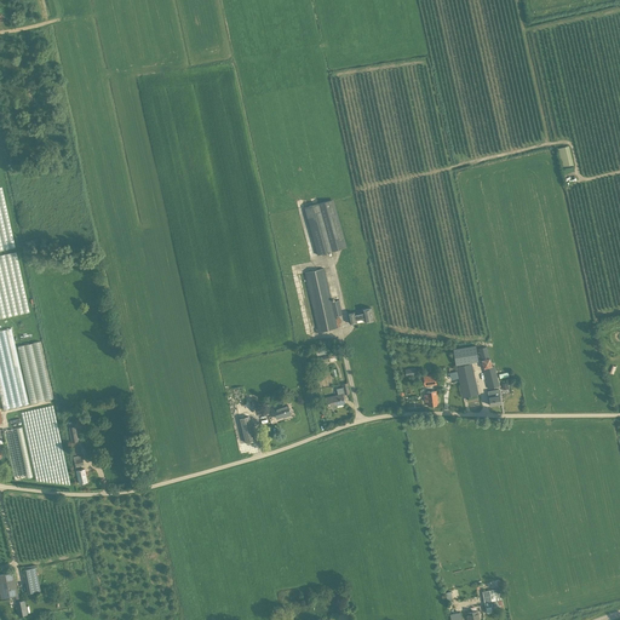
[(575,165),(570,145),(558,149),(563,167),(575,165)]
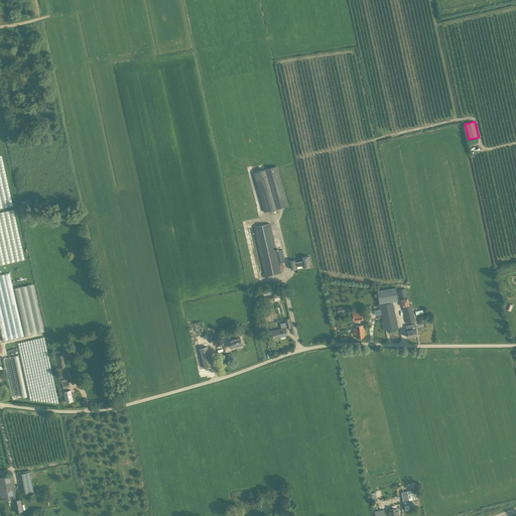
[(0,265),(25,261),(15,210),(0,212),(0,208),(13,207),(3,156),(0,156),(0,265)]
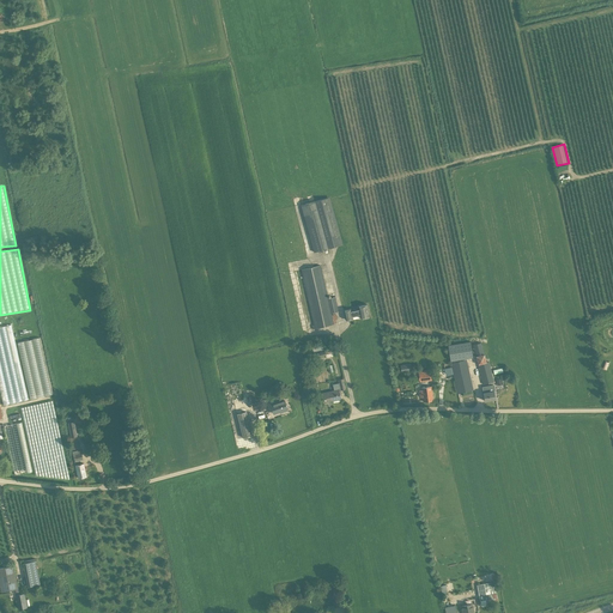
[(343,244),(329,198),(301,205),(314,253),(343,244)]
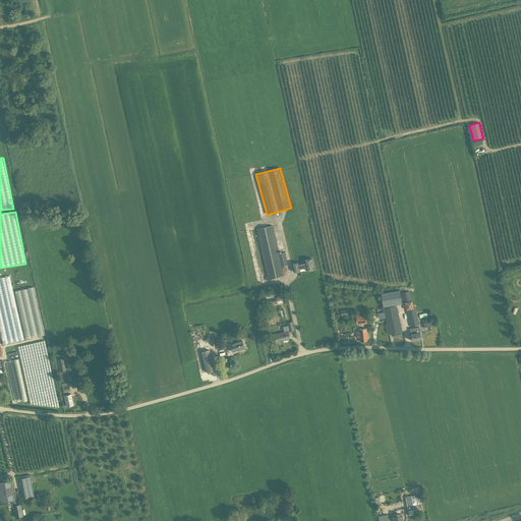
[(279,253),(273,225),(256,229),(267,277),(265,277),(266,280),(284,276),(282,267),(288,265),(285,252),(279,253)]
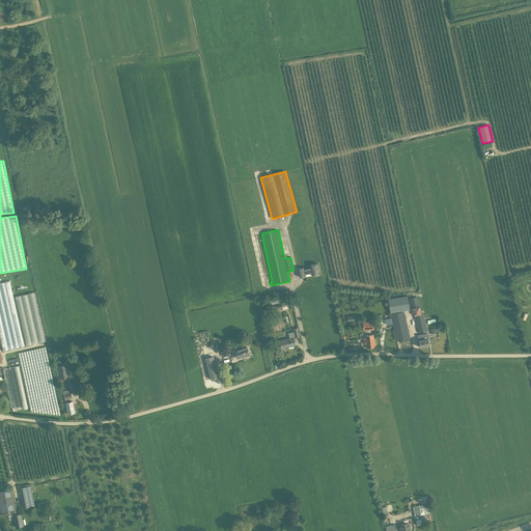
[(306,277),(305,274),(311,273),(312,276),(320,275),(318,263),(310,264),(310,268),(304,269),(304,268),(298,269),(300,278),(306,277)]
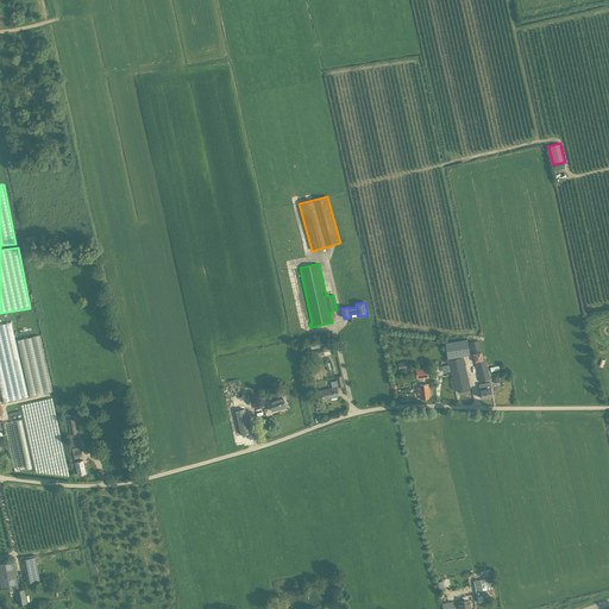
[(0,384),(4,401),(54,393),(43,336),(17,340),(13,322),(0,325),(0,365),(2,365),(6,382),(0,382),(0,384)]
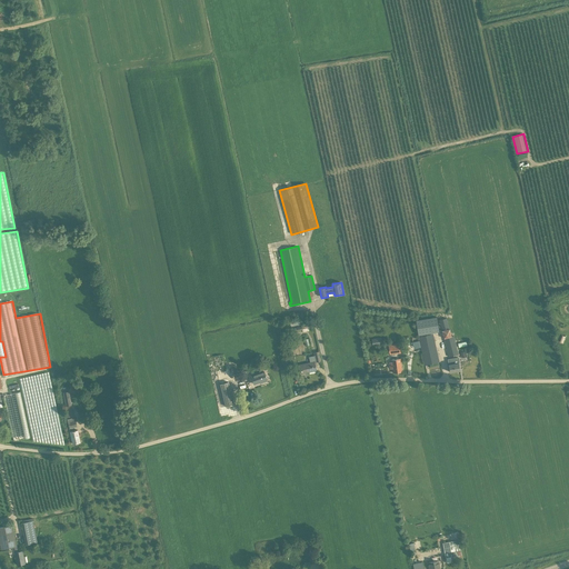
[(437,317),(416,320),(418,335),(439,331),(437,317)]
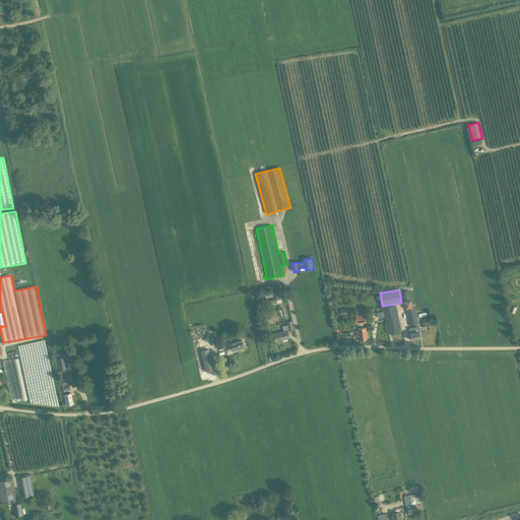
[(408,290),(401,293),(404,302),(403,302),(405,310),(409,326),(419,324),(414,307),(413,307),(411,300),(410,301),(408,290)]
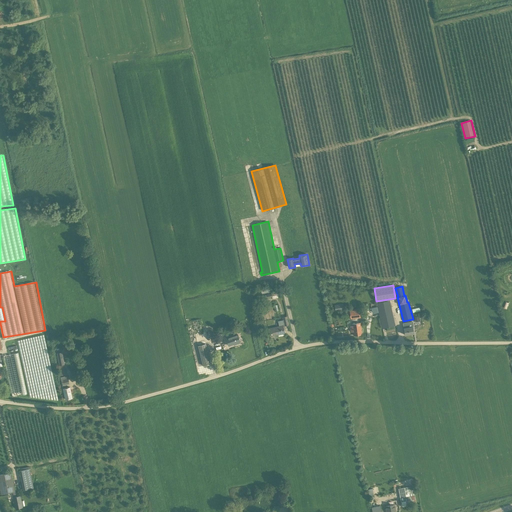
[(396,326),(391,300),(378,302),(383,329),(396,326)]
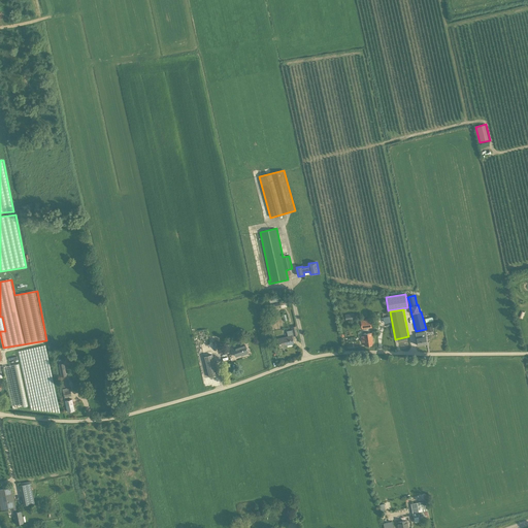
[(360,321),(361,329),(371,327),(370,319),(360,321)]
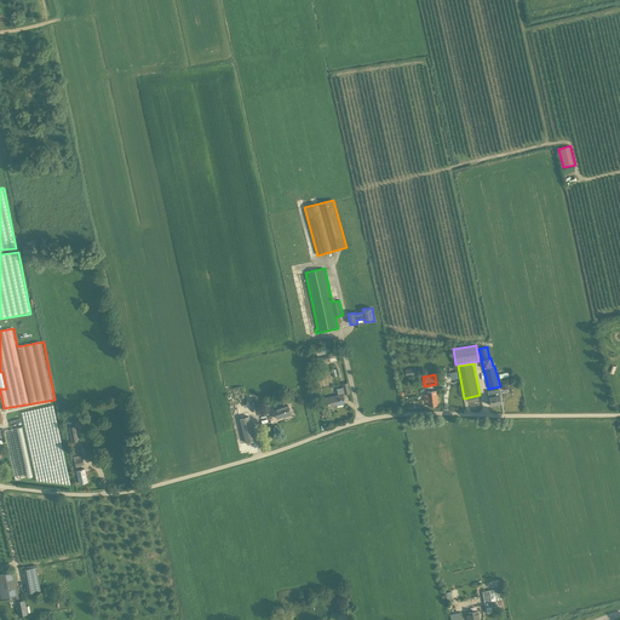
[(350,394),(348,383),(342,384),(343,388),(337,389),(338,395),(326,397),(327,407),(345,403),(343,395),(350,394)]
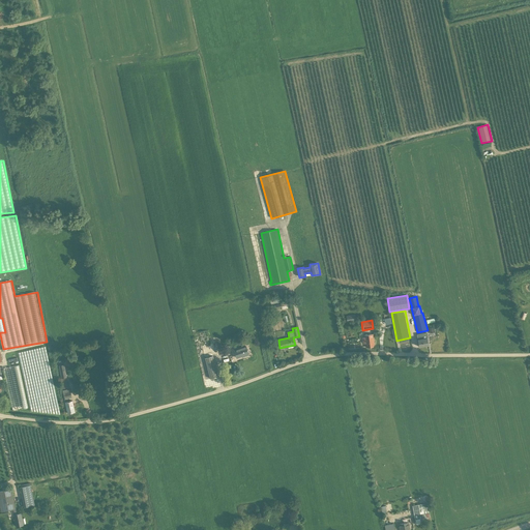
[(364,336),(362,337),(363,344),(365,344),(365,347),(375,346),(373,333),(364,334),(364,336)]
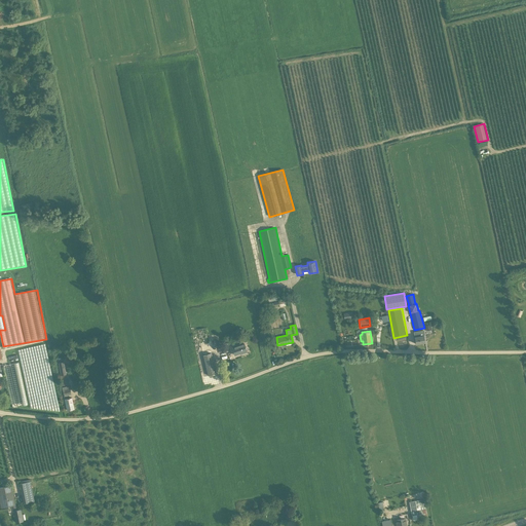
[(422,331),(414,332),(416,344),(425,342),(422,331)]
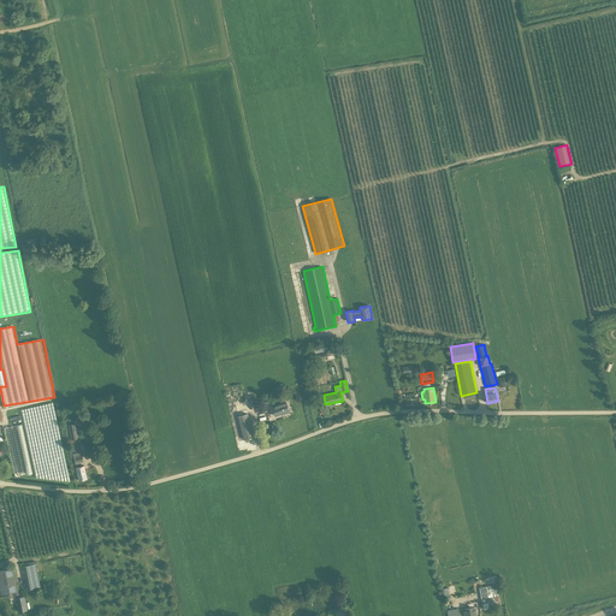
[(286,402),(272,407),(276,416),(284,413),(284,414),(290,413),(286,402)]
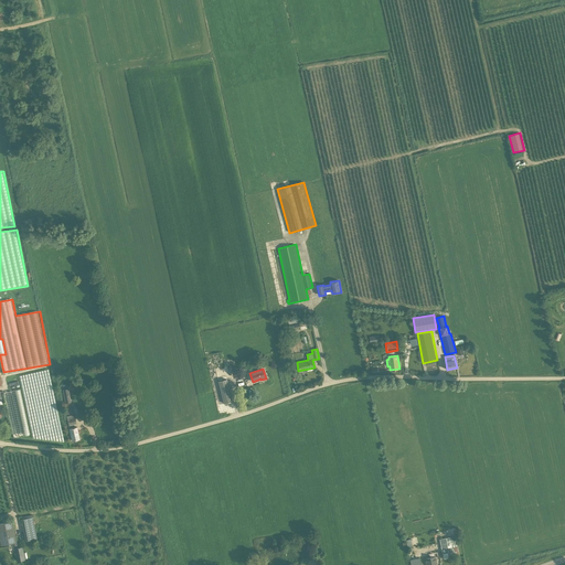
[(233,402),(227,380),(219,382),(224,404),(233,402)]
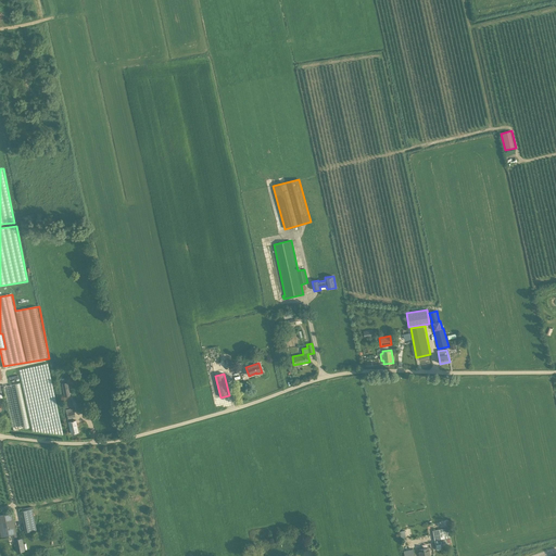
[(22,382),(5,386),(8,399),(11,397),(12,402),(8,402),(13,430),(29,428),(22,382)]
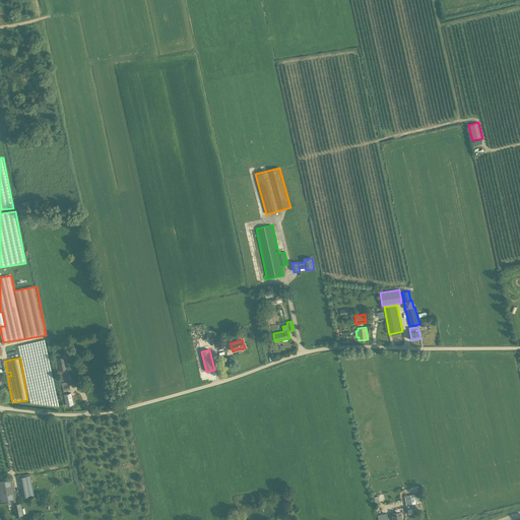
[(60,371),(59,371),(61,382),(67,381),(65,370),(66,370),(63,358),(58,359),(60,371)]
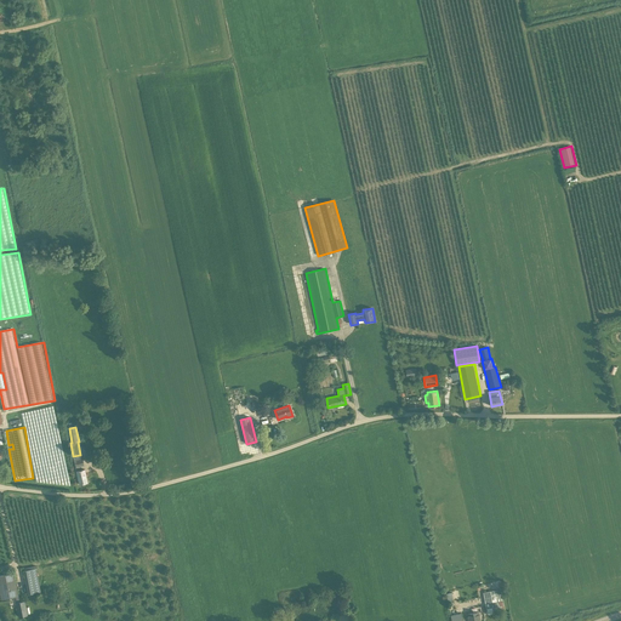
[(73,457),(75,468),(84,466),(83,455),(73,457)]
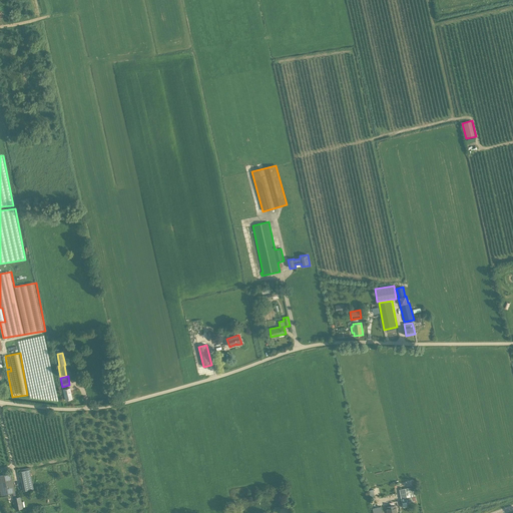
[(70,388),(63,390),(66,400),(73,399),(70,388)]
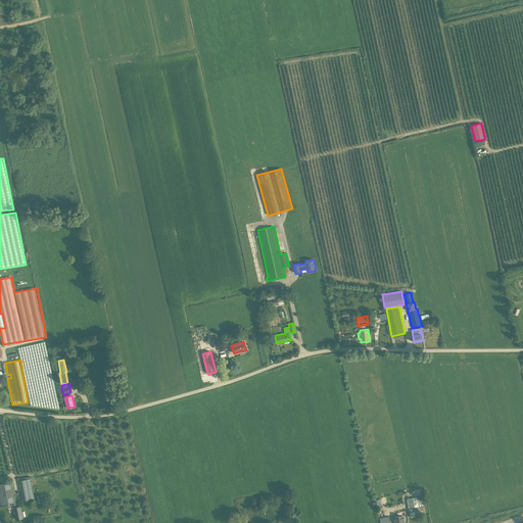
[(19,480),(24,501),(35,498),(31,478),(19,480)]
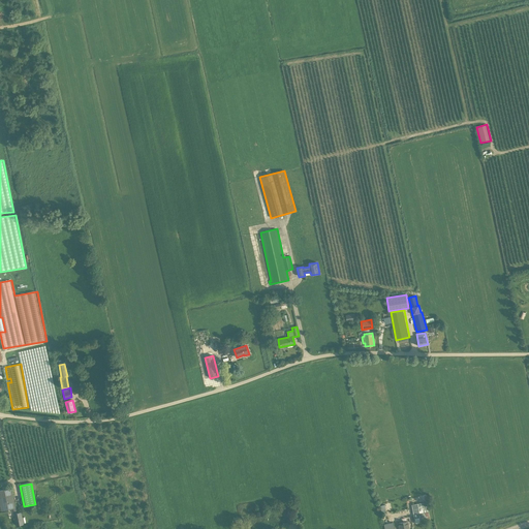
[(0,491),(0,490),(0,504),(1,510),(12,508),(17,526),(24,524),(23,523),(26,523),(25,517),(22,517),(21,511),(17,512),(12,489),(2,490),(0,491)]
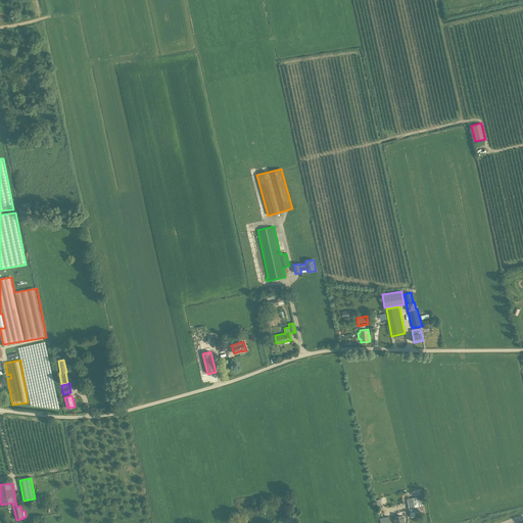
[(408,502),(408,504),(411,518),(415,517),(415,515),(425,513),(424,506),(422,496),(408,500),(408,502)]
